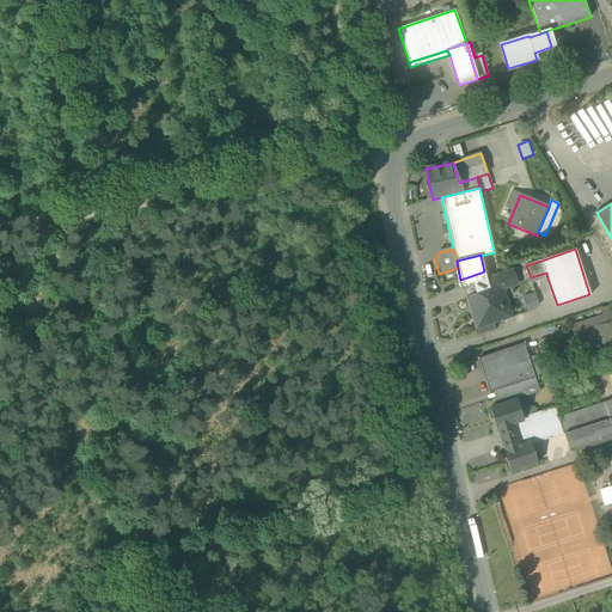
[(513,270),(485,279),(461,287),(469,306),(476,304),(479,313),(477,314),(478,317),(481,326),(507,318),(497,288),(516,282),(513,270)]
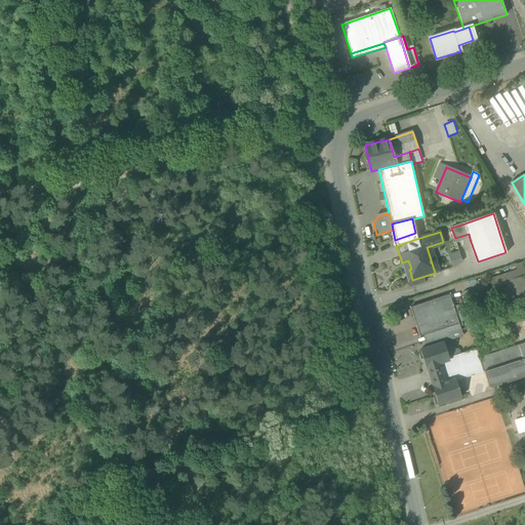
[(395,240),(396,246),(416,239),(415,233),(395,240)]
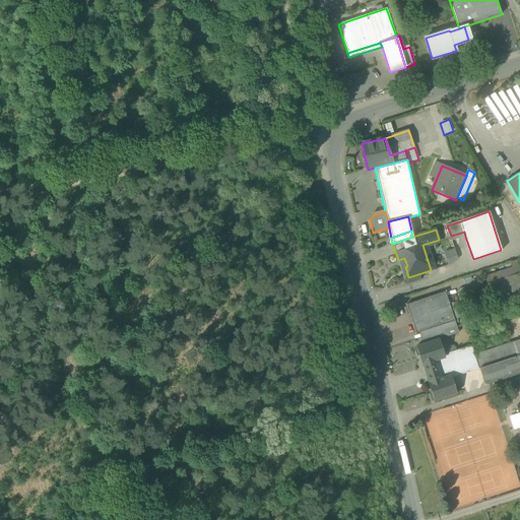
[(452,241),(465,237),(464,232),(451,236),(452,241)]
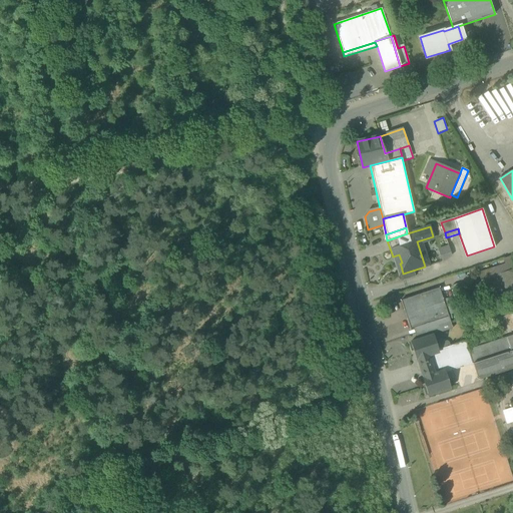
[(395,268),(401,266),(400,264),(402,263),(399,254),(393,257),(392,257),(395,268)]
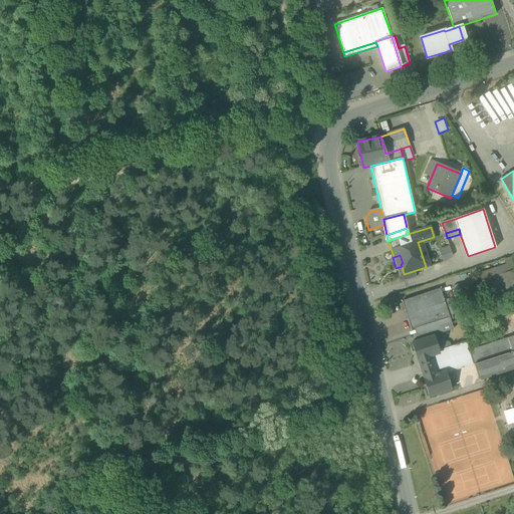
[(509,269),(513,267),(513,256),(505,259),(509,269)]
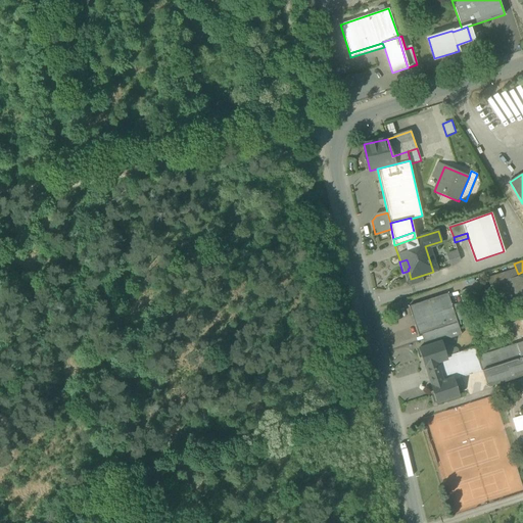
[(518,274),(514,264),(500,268),(502,275),(512,271),(514,272),(515,276),(518,275),(518,274)]
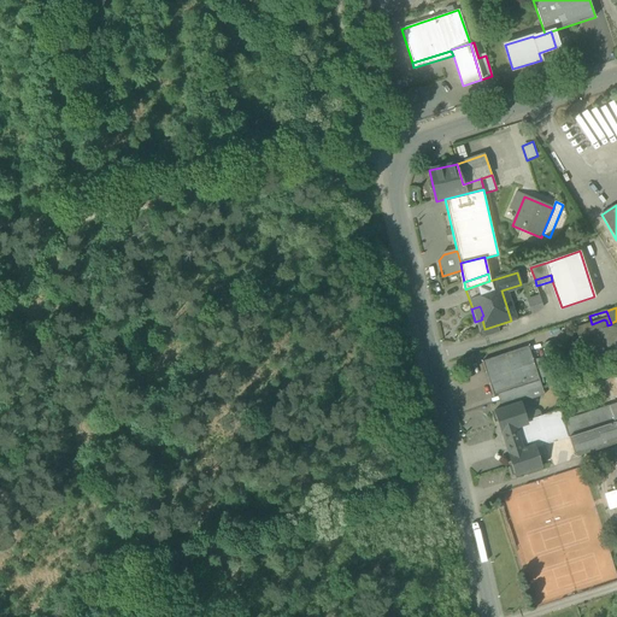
[(616,352),(616,321),(611,323),(611,324),(607,325),(606,321),(604,319),(592,324),(576,329),(582,345),(595,340),(600,339),(603,346),(599,347),(598,348),(601,358),(616,352)]
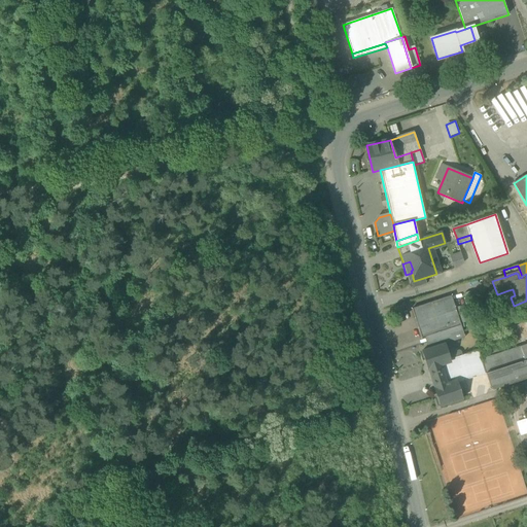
[(412,309),(421,338),(424,337),(427,336),(460,325),(451,295),(412,309)]
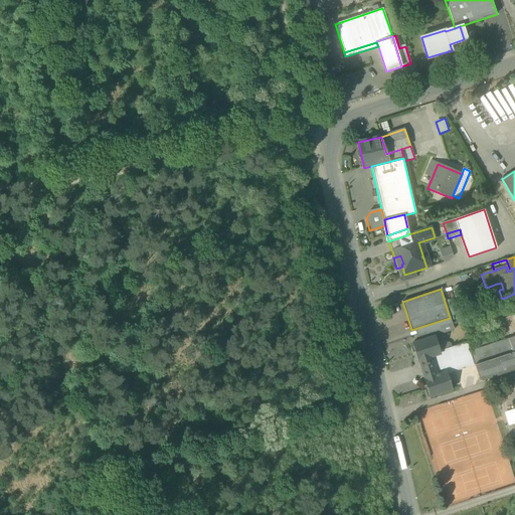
[(417,328),(419,334),(439,328),(452,324),(450,318),(417,328)]
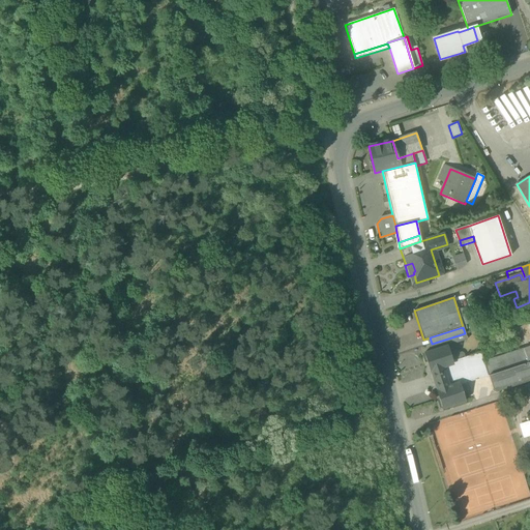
[(451,337),(453,344),(467,340),(465,333),(451,337)]
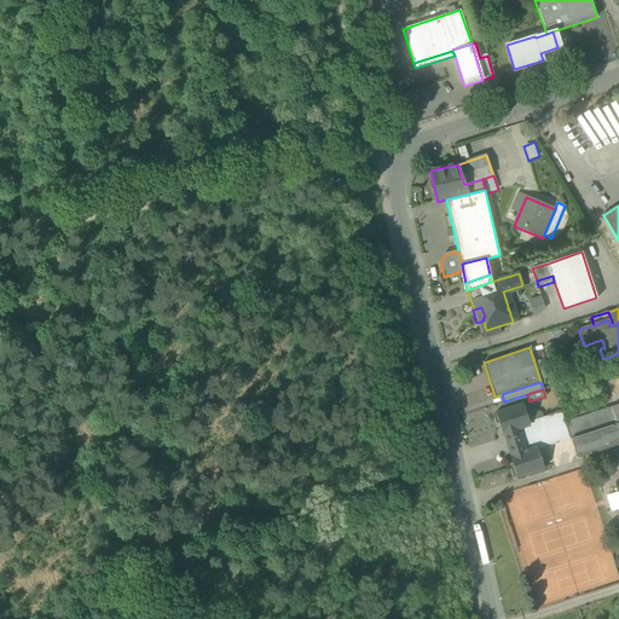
[(530,401),(527,394),(504,401),(507,409),(521,404),(521,405),(530,401)]
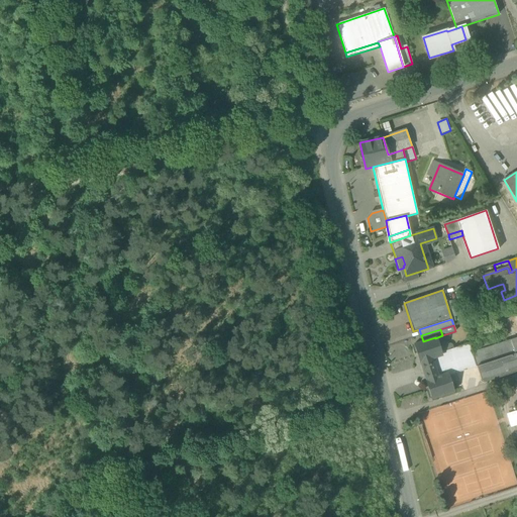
[(428,389),(431,398),(452,392),(447,376),(438,379),(431,356),(440,353),(440,352),(435,338),(435,337),(423,341),(420,342),(414,344),(417,353),(419,353),(430,389),(428,389)]
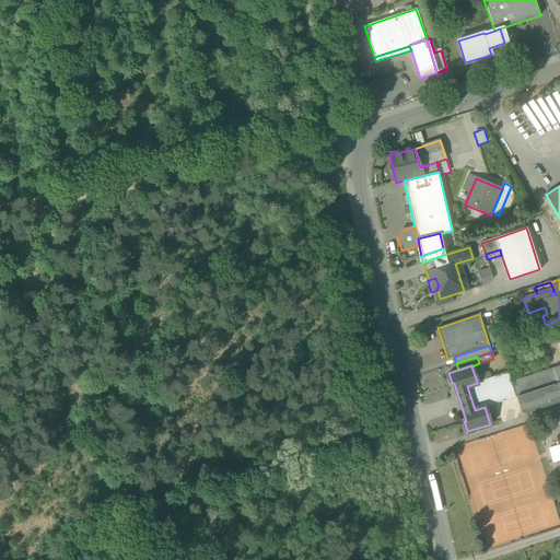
[(552,369),(511,382),(516,397),(558,384),(552,369)]
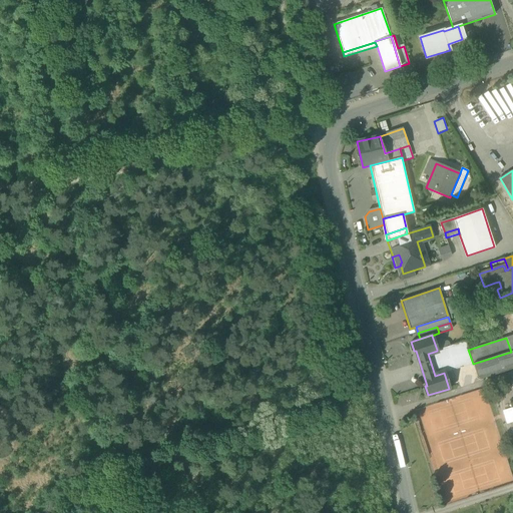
[(446,373),(473,364),(468,350),(465,341),(437,350),(437,351),(428,354),(435,376),(444,373),(446,373)]
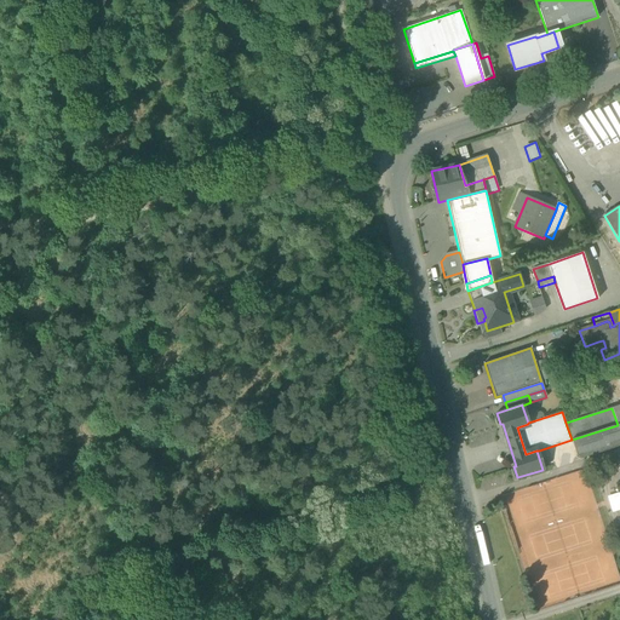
[(503,424),(500,424),(514,466),(516,466),(503,424)]
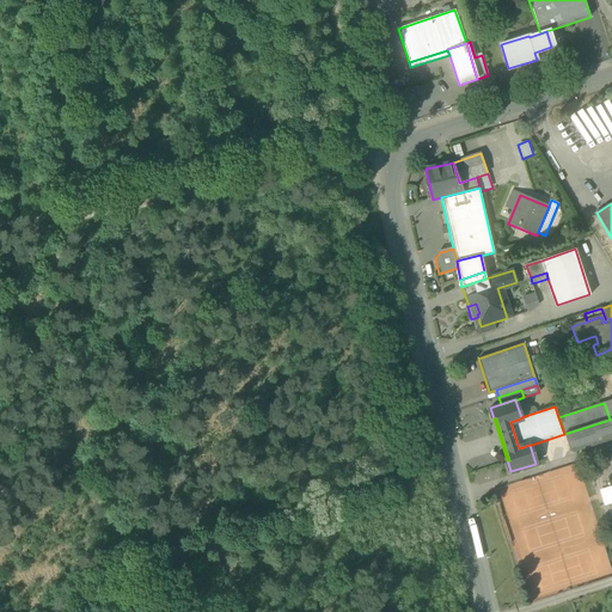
[(611,427),(610,420),(564,434),(568,448),(569,450),(574,452),(575,452),(611,439),(611,427)]
